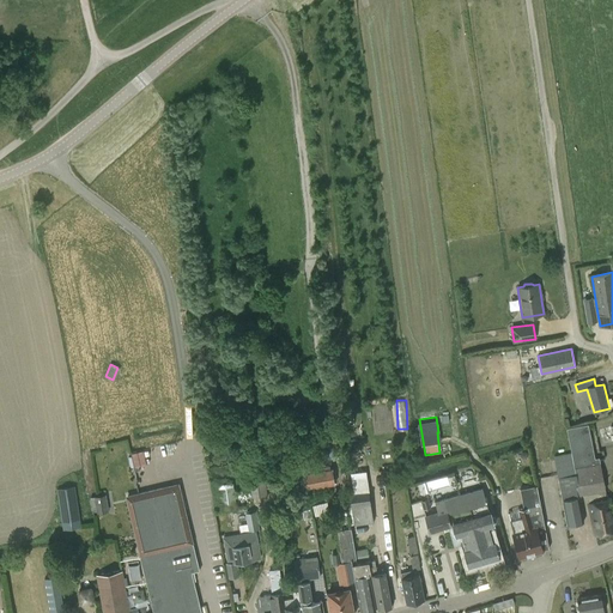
[(566,526),(584,522),(580,496),(587,495),(588,504),(595,535),(612,530),(612,511),(611,499),(607,499),(606,491),(599,457),(595,459),(588,424),(566,429),(571,454),(554,457),(566,526)]
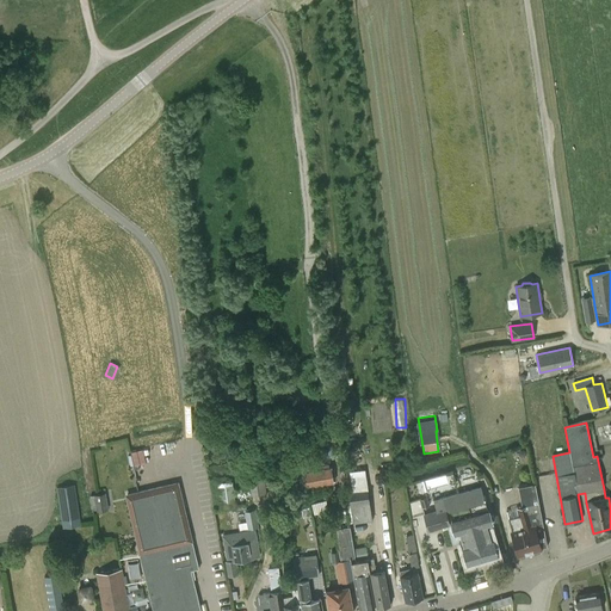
[(239,444),(216,446),(217,457),(240,454),(239,444)]
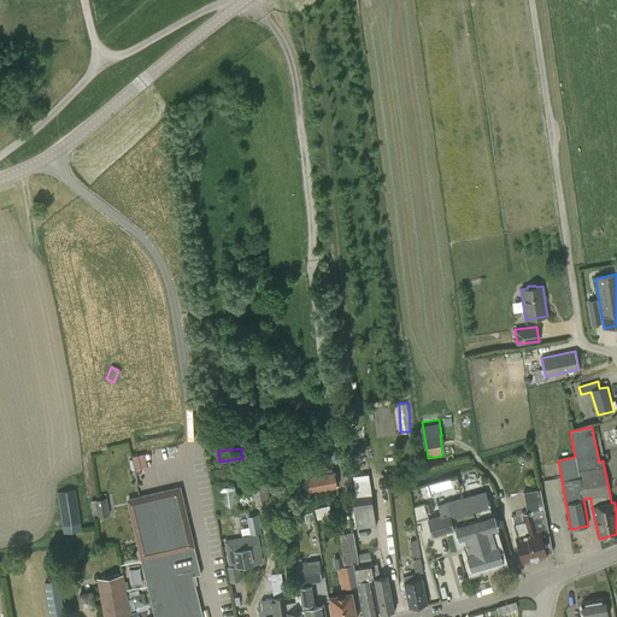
[(134,454),(136,469),(148,466),(146,452),(134,454)]
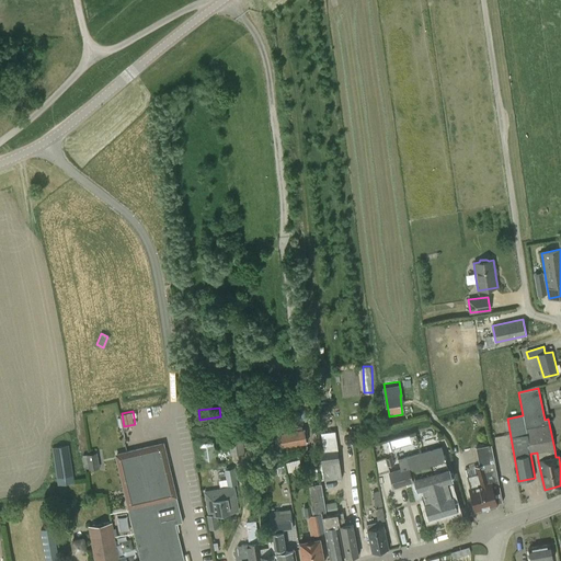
[(279,448),(307,443),(304,428),(282,433),(278,416),(259,420),(263,451),(263,453),(277,450),(277,448),(279,447),(279,448)]
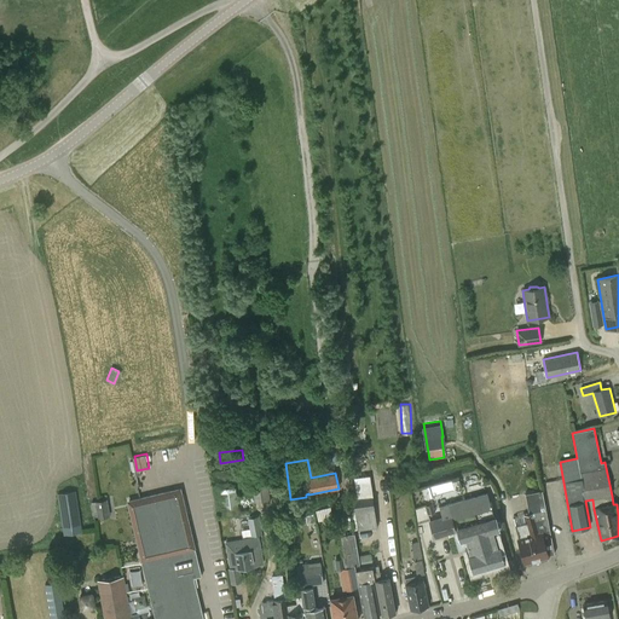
[(369,475),(353,476),(357,498),(353,499),(358,531),(377,527),(372,497),(369,475)]
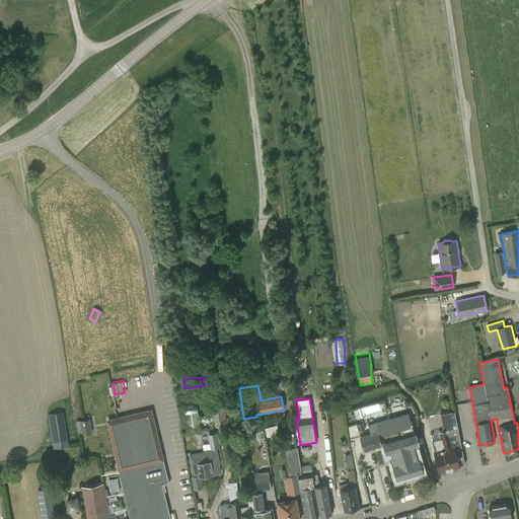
[(213,419),(225,418),(224,399),(211,400),(213,419)]
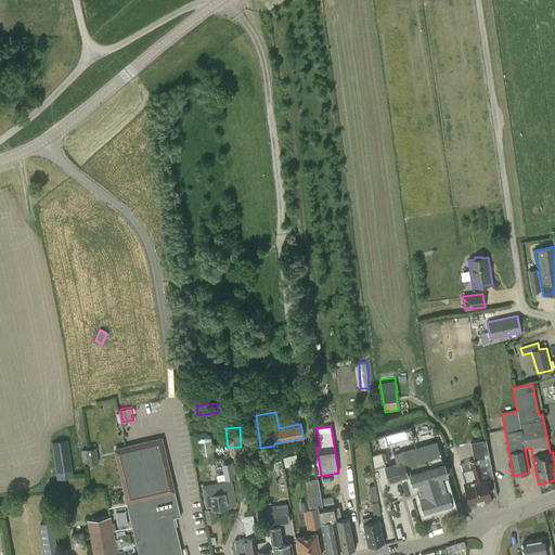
[(384,436),(386,446),(408,439),(404,430),(384,436)]
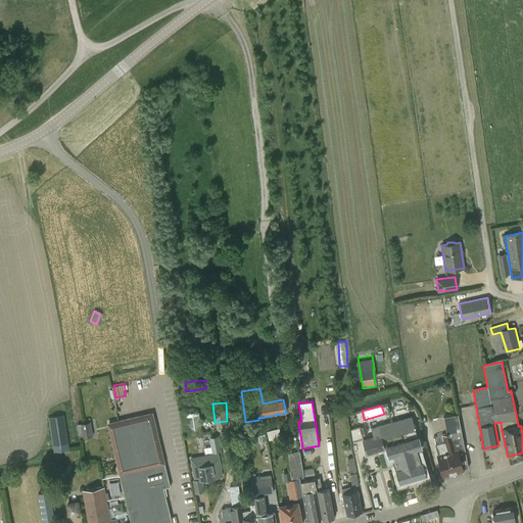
[(172,522),(163,488),(170,487),(151,412),(106,421),(119,473),(130,521),(130,522),(172,522)]
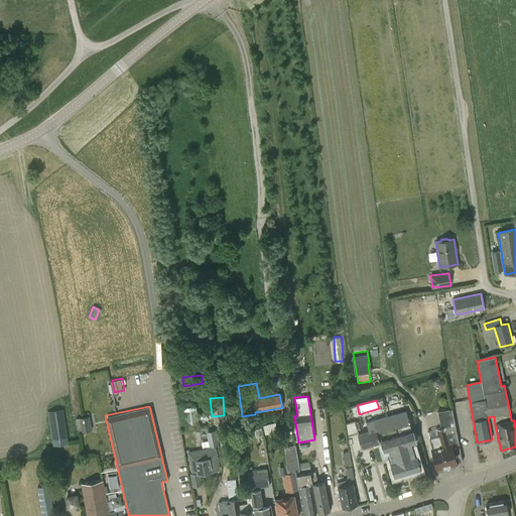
[(186,431),(200,429),(196,406),(183,408),(186,431)]
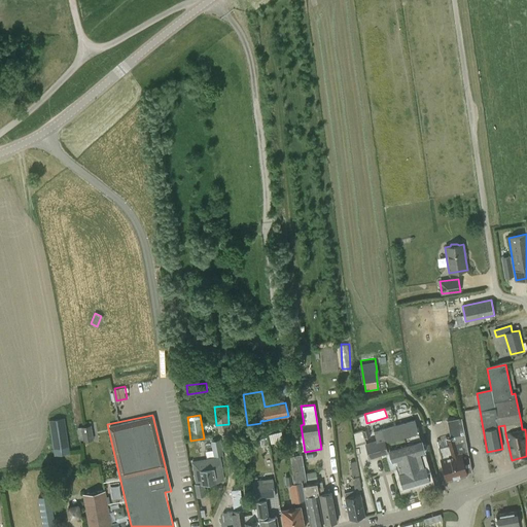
[(54,455),(70,453),(65,418),(48,421),(54,455)]
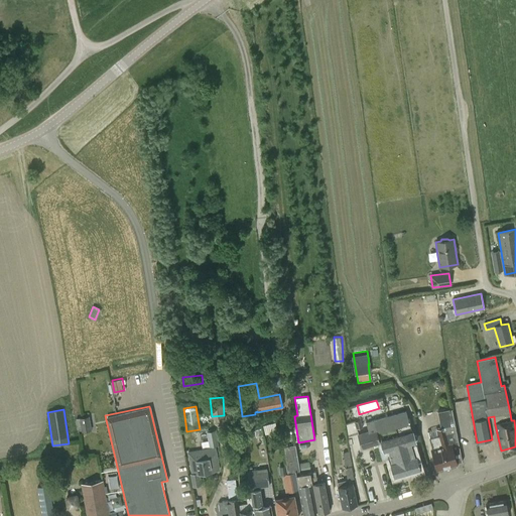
[(450,468),(457,467),(457,464),(463,463),(452,409),(437,411),(440,427),(436,429),(438,435),(429,437),(432,449),(431,449),(437,470),(438,469),(439,472),(445,470),(445,467),(449,466),(450,468)]
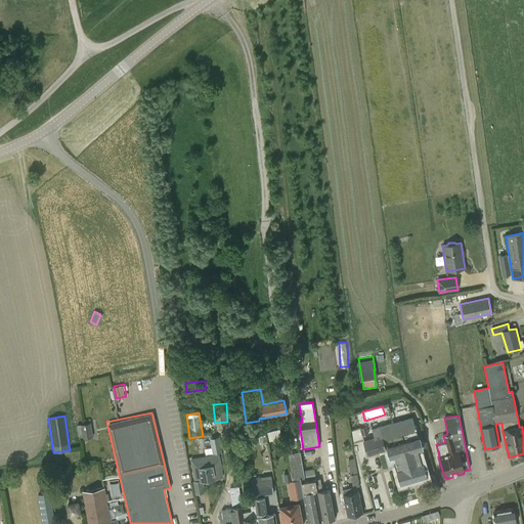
[(411,417),(393,422),(409,480),(426,475),(423,464),(422,464),(417,449),(422,447),(419,437),(418,437),(415,425),(411,417)]
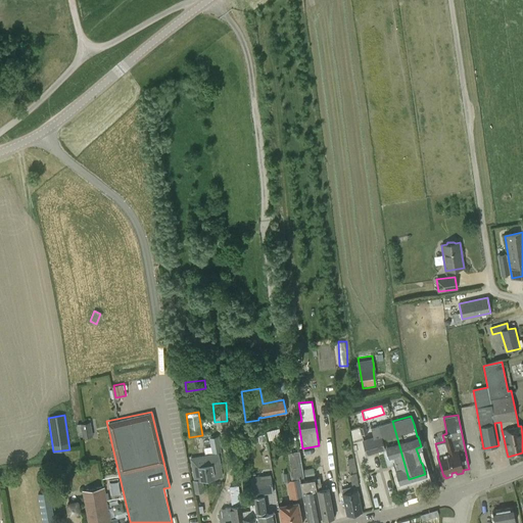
[(395,464),(397,470),(400,481),(409,479),(392,421),(371,427),(374,437),(363,440),(367,455),(382,449),(384,455),(387,466),(395,464)]
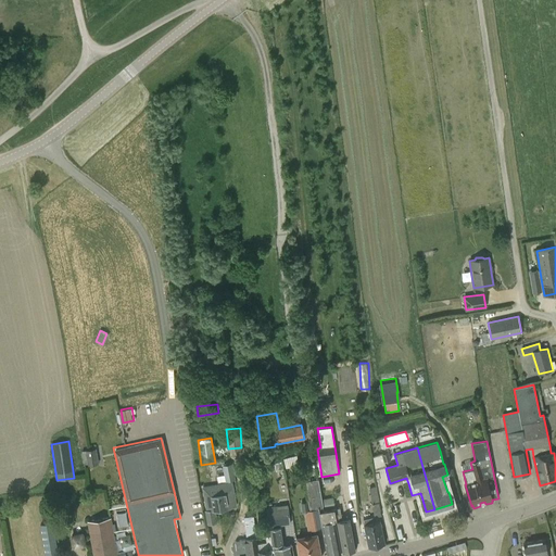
[(83,465),(88,464),(88,466),(99,464),(97,449),(86,450),(86,451),(80,452),(83,465)]
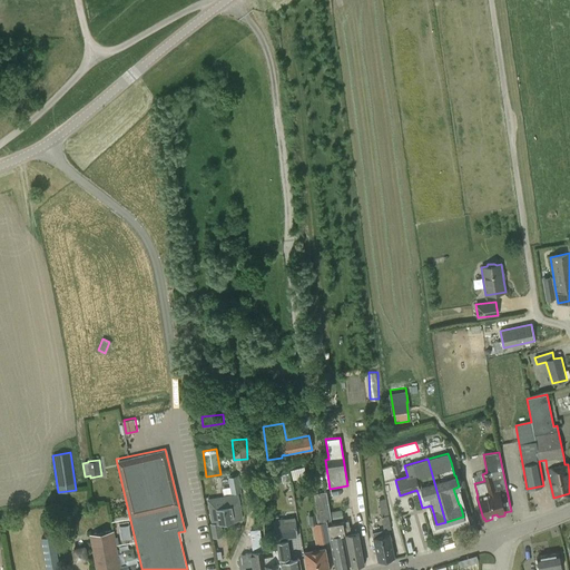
[(393,474),(401,472),(399,464),(391,467),(393,474)]
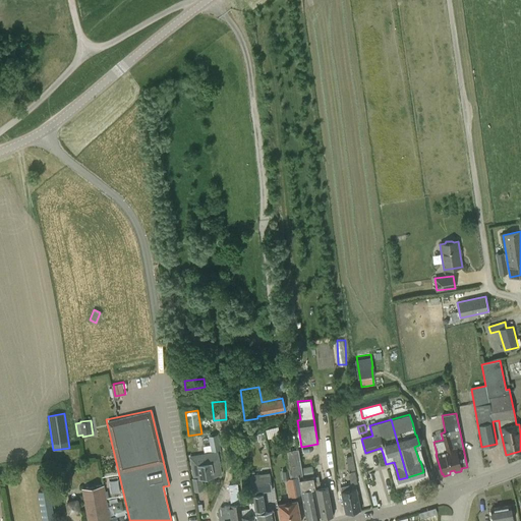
[(221,449),(218,432),(208,435),(210,444),(208,445),(209,451),(221,449)]
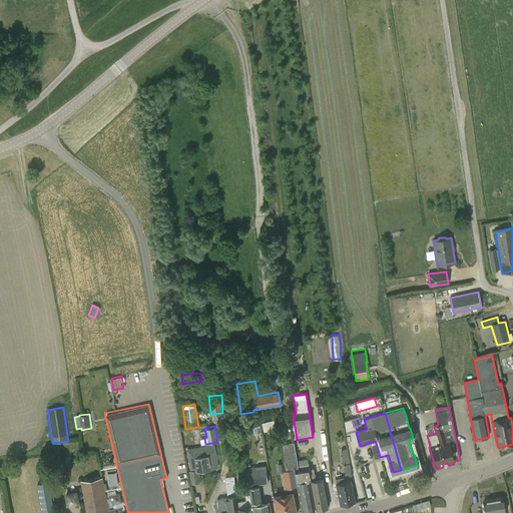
[(299,471),(297,460),(294,443),(286,444),(281,445),(285,463),(287,473),(295,471),(295,472),(299,471)]
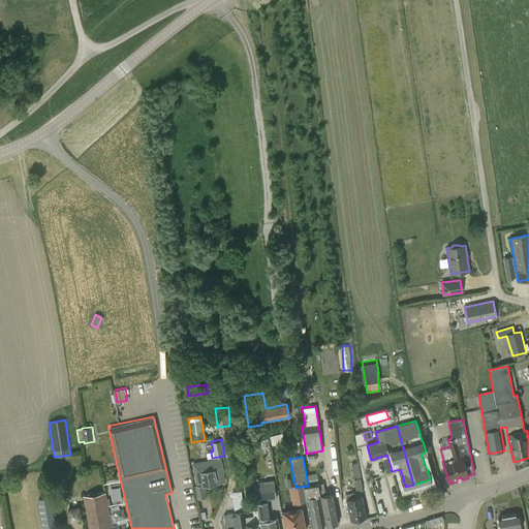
[(193,464),(196,486),(194,487),(197,499),(207,498),(205,485),(224,481),(221,463),(220,460),(193,464)]
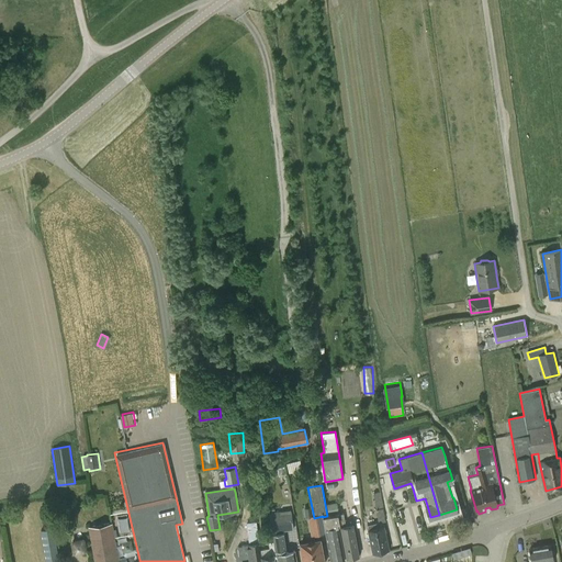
[(382,521),(385,520),(381,492),(373,493),(379,521),(367,524),(368,530),(372,553),(390,550),(384,527),(383,527),(382,521)]
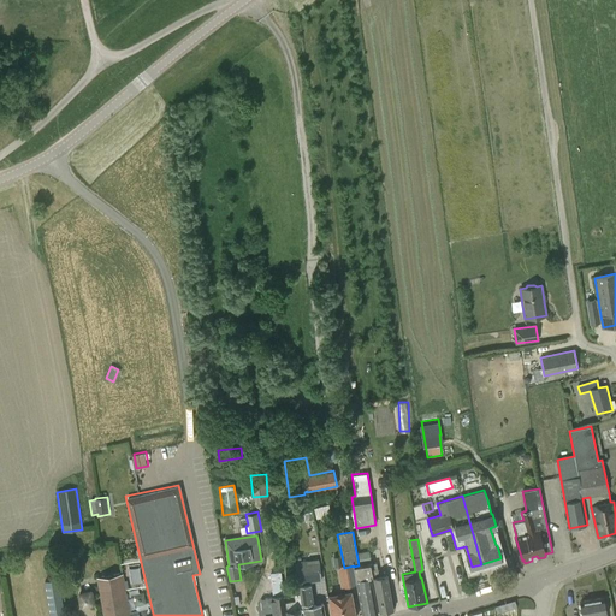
[(356,552),(359,566),(371,564),(368,550),(356,552)]
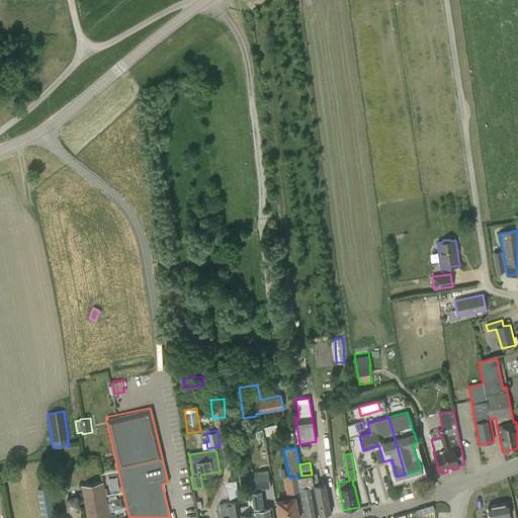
[(287,494),(300,492),(297,477),(297,476),(289,478),(287,467),(279,468),(281,477),(283,477),(287,494)]
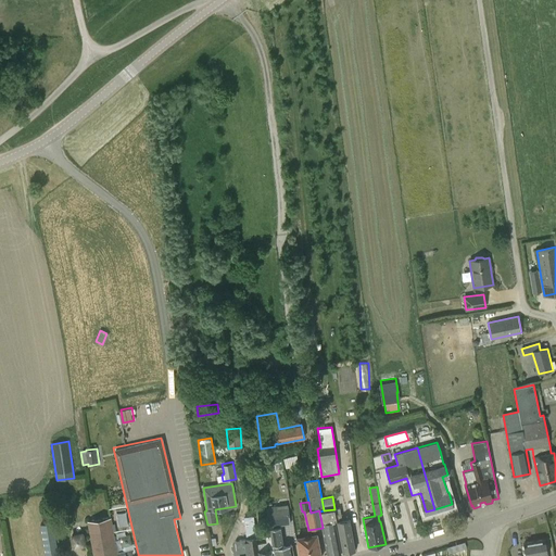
[(269,527),(290,523),(288,505),(266,508),(269,527)]
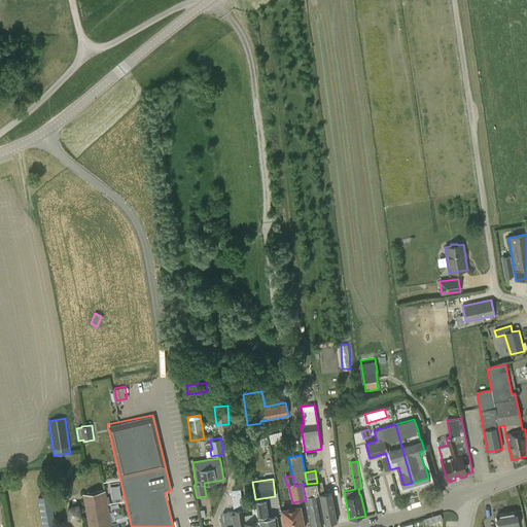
[(324,493),(322,482),(317,483),(318,491),(318,494),(319,494),(325,524),(337,522),(331,492),(324,493)]
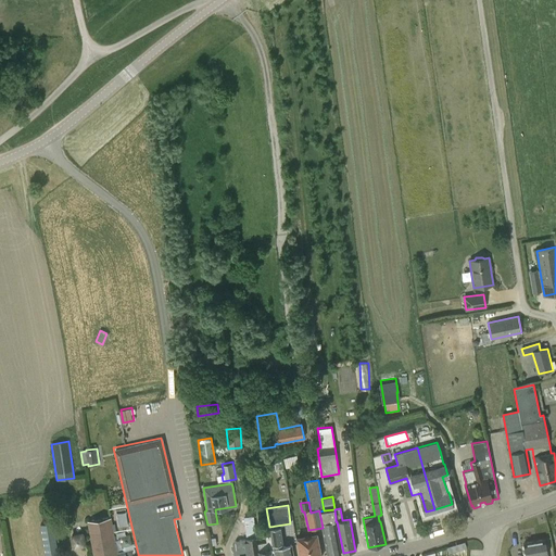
[(335,509),(324,510),(319,512),(323,528),(327,555),(335,555),(340,555),(335,522),(335,521),(335,518),(336,518),(335,509)]
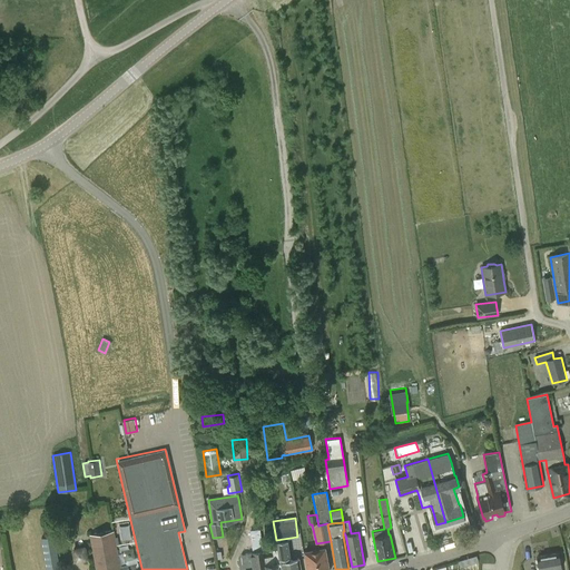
[(238,560),(239,569),(265,569),(265,568),(265,566),(263,552),(259,530),(251,531),(254,553),(241,554),(238,560)]
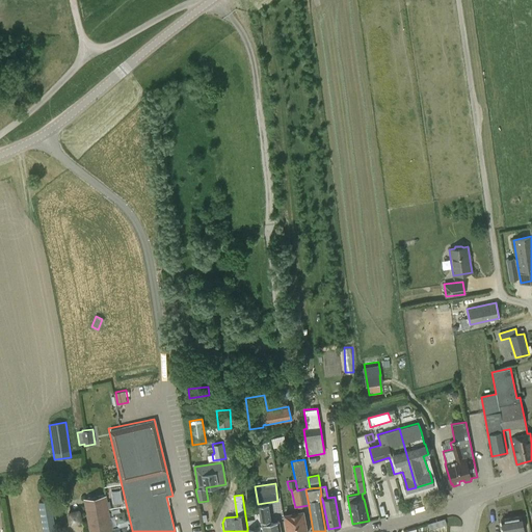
[(111,531),(111,529),(113,528),(112,520),(110,520),(106,496),(83,499),(88,531),(111,531)]
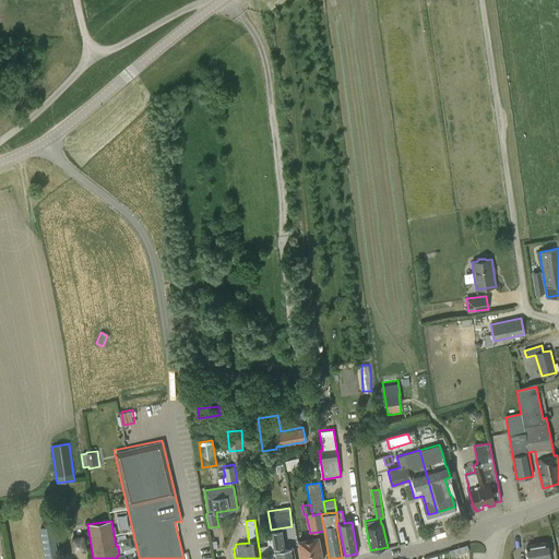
[(58,558),(52,525),(40,527),(45,558),(58,558)]
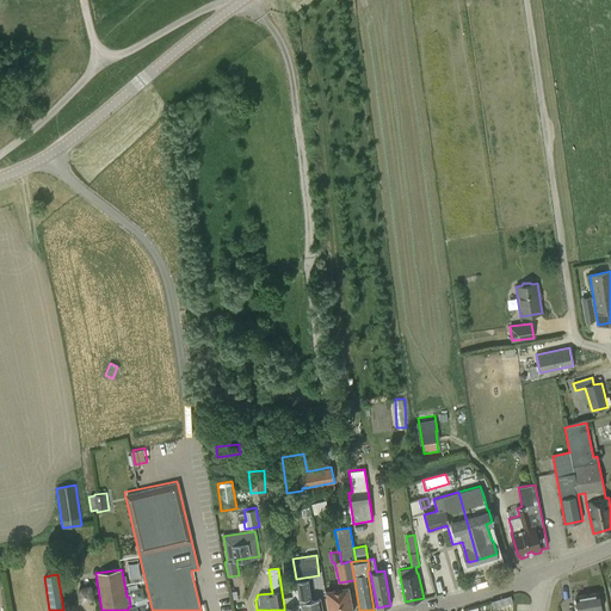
[(308,580),(297,581),(297,590),(300,603),(301,610),(322,610),(321,599),(309,602),(309,598),(312,598),(308,580)]
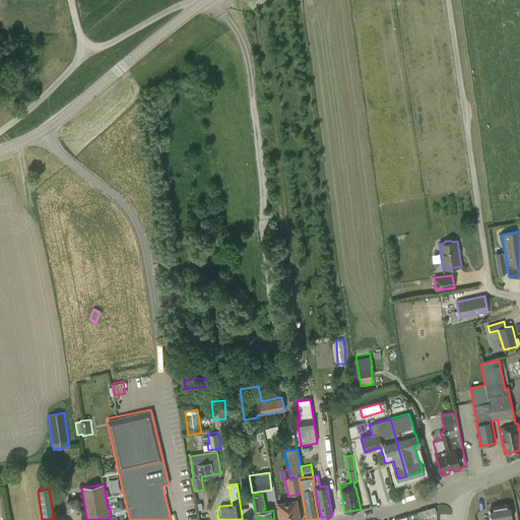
[(80,509),(79,496),(66,498),(68,511),(80,509)]
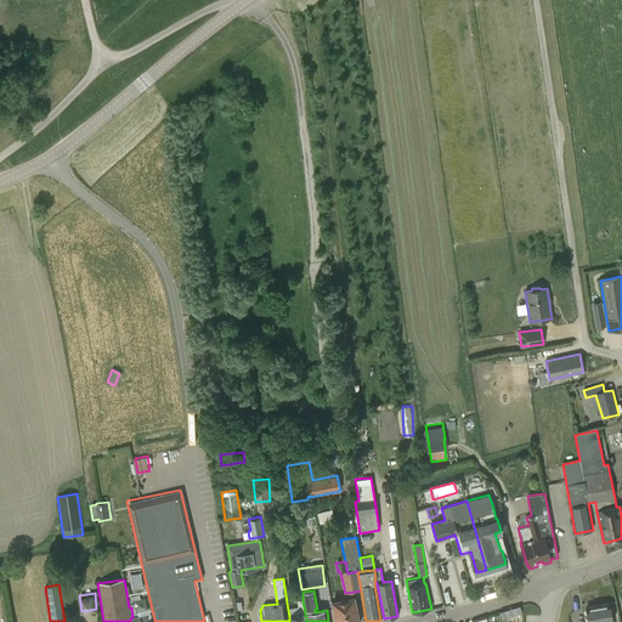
[(358,621),(355,598),(333,601),(335,621),(358,621)]
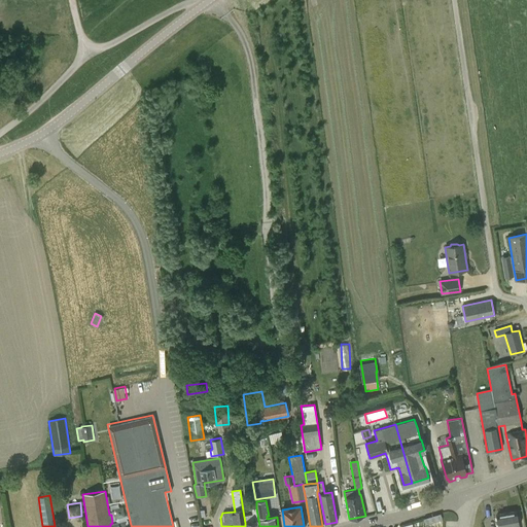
[(257,526),(257,521),(258,520),(256,508),(251,510),(254,521),(245,523),(245,525),(245,526),(257,526)]
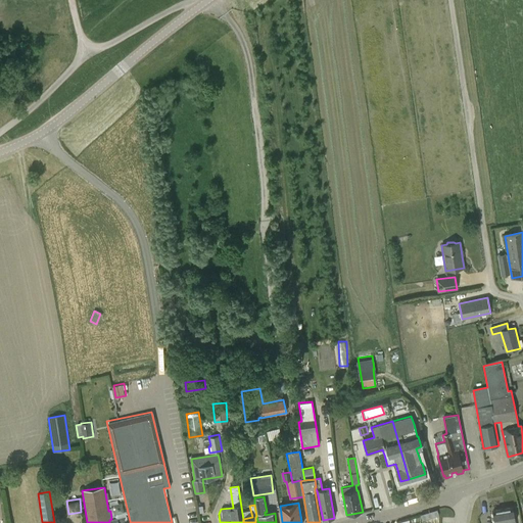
[(515,522),(512,508),(493,511),(495,522),(515,522)]
